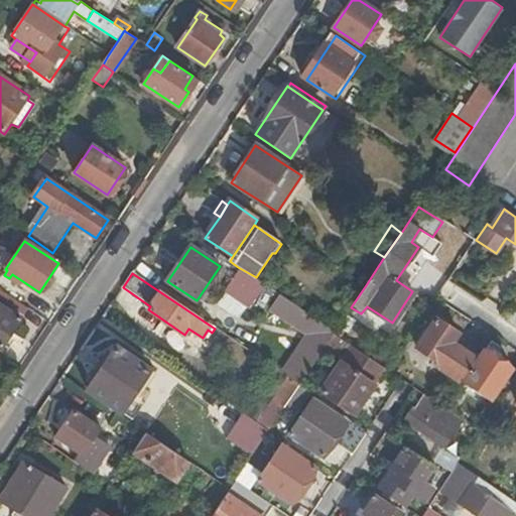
[(0,352),(21,319),(0,304),(0,352)]
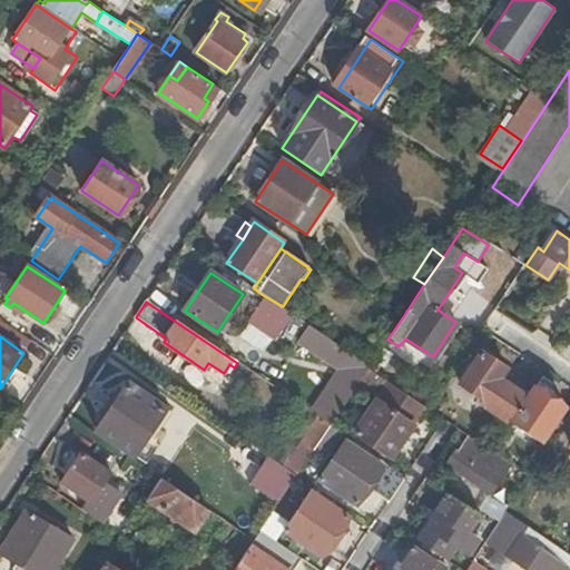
[(370,367),(377,356),(367,350),(361,361),(370,367)]
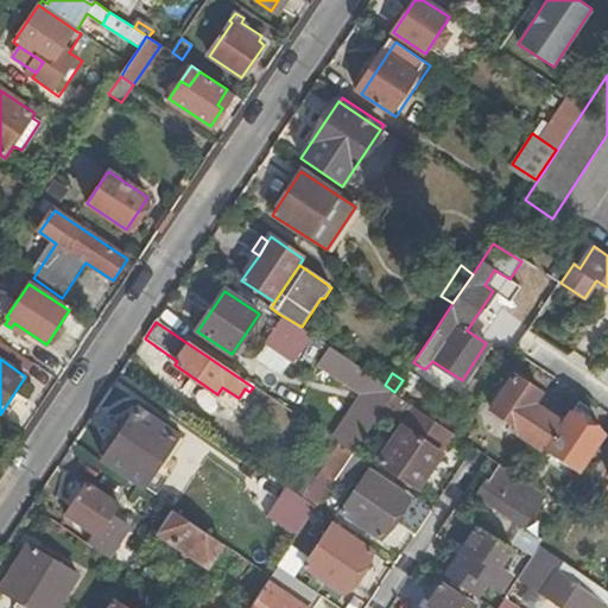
[(518,428),(532,404),(539,393),(513,375),(491,410),(518,428)]
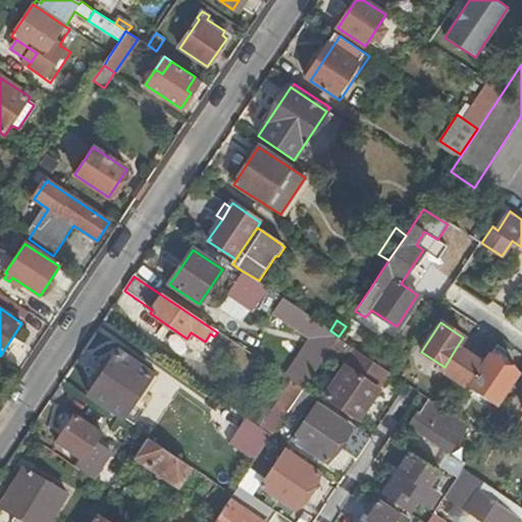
[(303,389),(337,338),(338,336),(330,330),(321,324),(290,372),(285,379),(290,381),(303,389)]
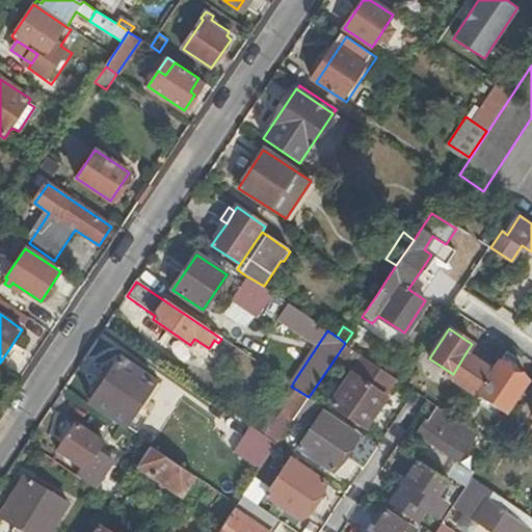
[(474,394),(489,369),(466,353),(453,374),(450,378),(474,394)]
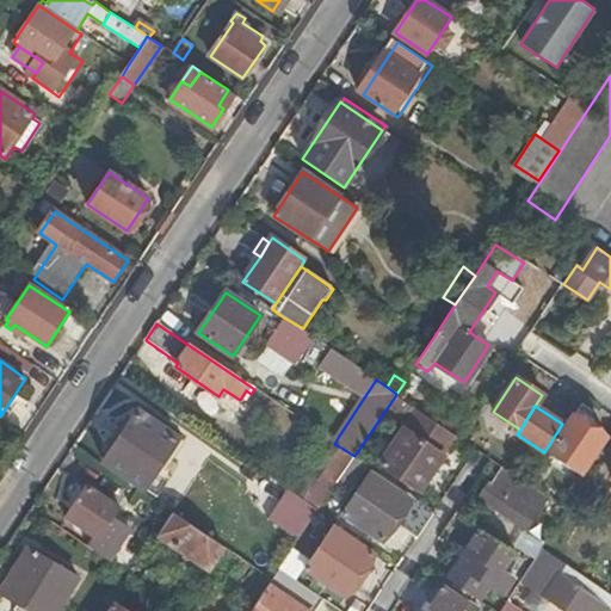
[(146,489),(180,438),(139,411),(104,462),(144,489),(146,489)]
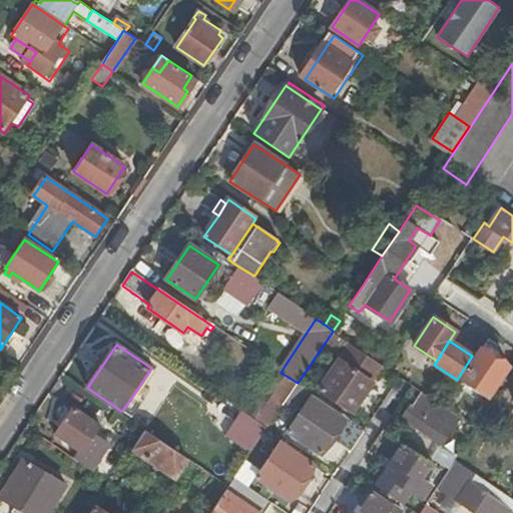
[(362,397),(381,367),(351,346),(322,390),(347,407),(356,393),(362,397)]
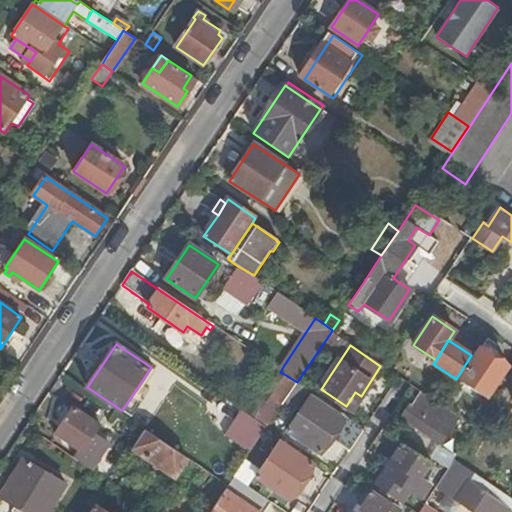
[(256,346),(251,352),(280,372),(284,365),(256,346)]
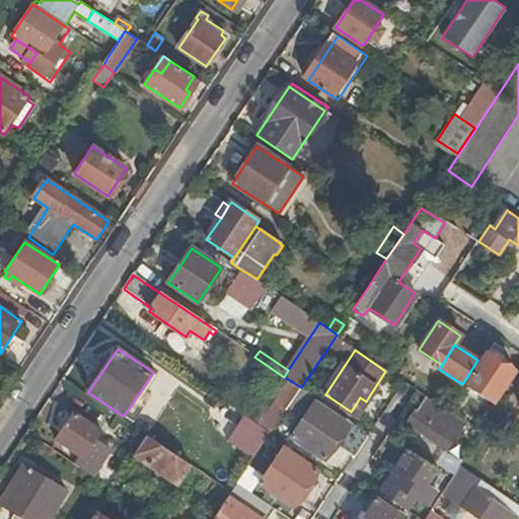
[(494,402),(515,371),(487,352),(465,384),(494,402)]
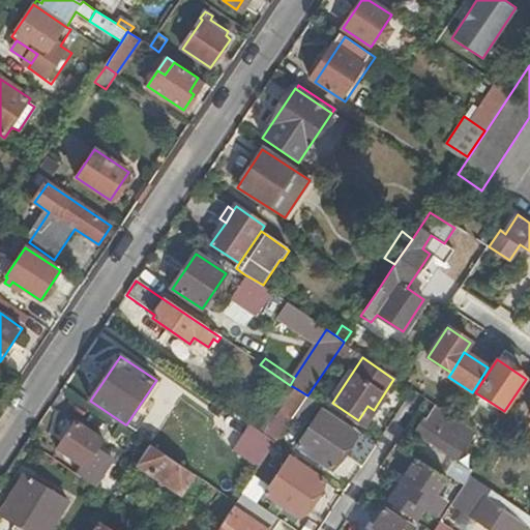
[(126,424),(138,432),(150,411),(144,408),(160,384),(156,380),(126,424)]
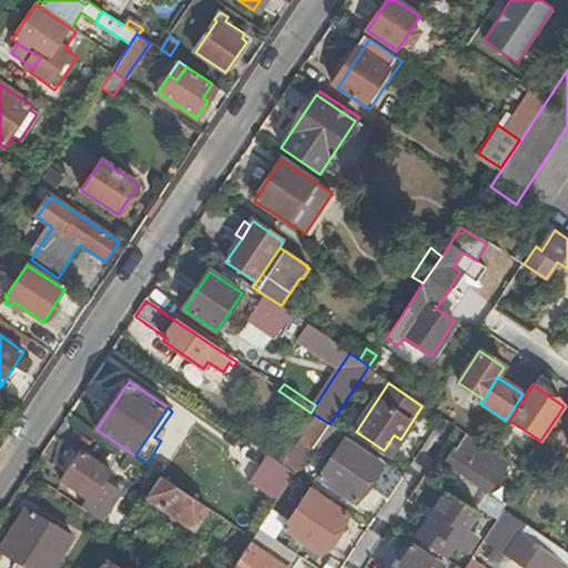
[(315,415),(284,460),(298,470),(330,424),(315,415)]
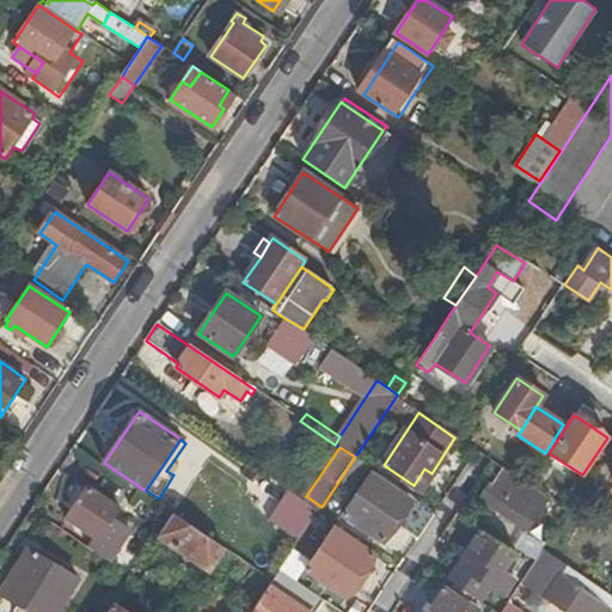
[(526,530),(545,500),(525,484),(500,469),(479,501),(526,530)]
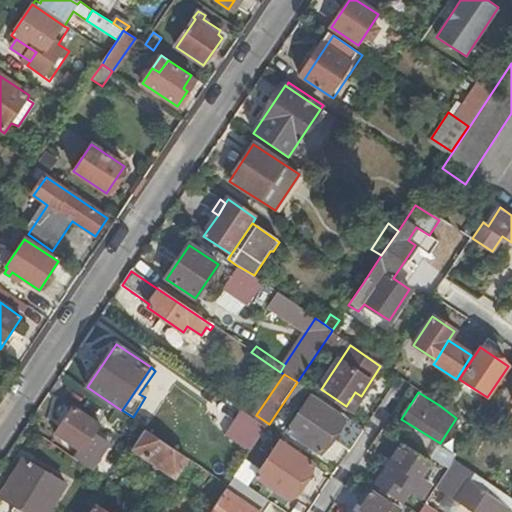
[(349,452),(366,428),(347,415),(345,419),(311,397),(288,432),(322,454),(332,439),(349,452)]
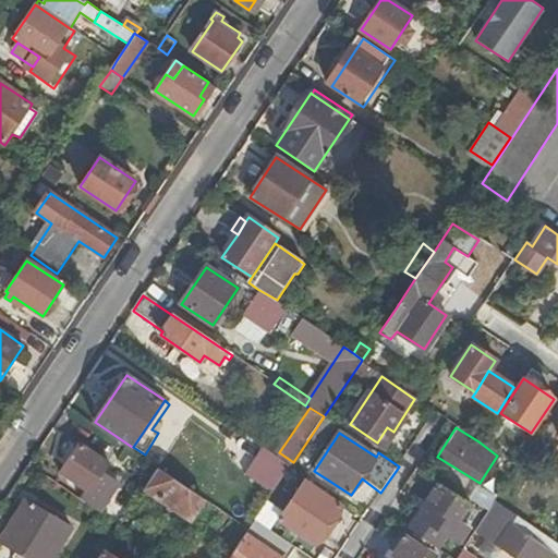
[(86,489),(80,500),(100,514),(119,485),(102,473),(108,463),(80,445),(61,472),(86,489)]
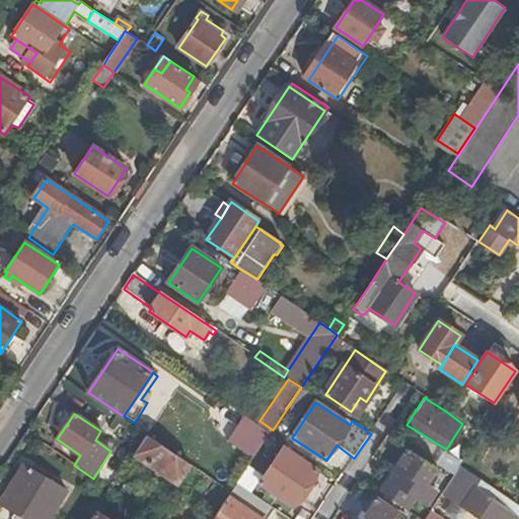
[(260,421),(247,414),(231,438),(255,455),(270,435),(273,430),(260,421)]
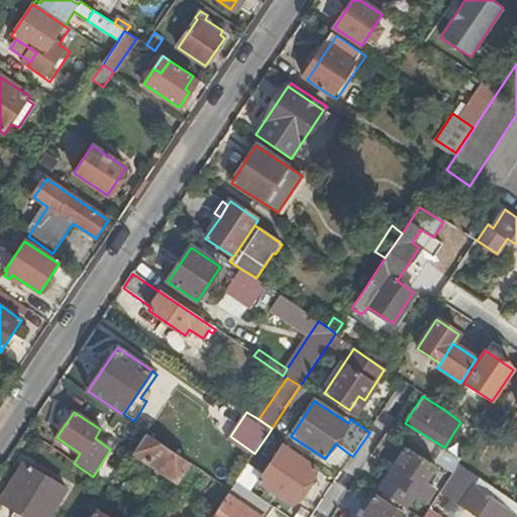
[(189,462),(146,434),(133,453),(144,460),(172,479),(167,486),(171,489),(189,462)]
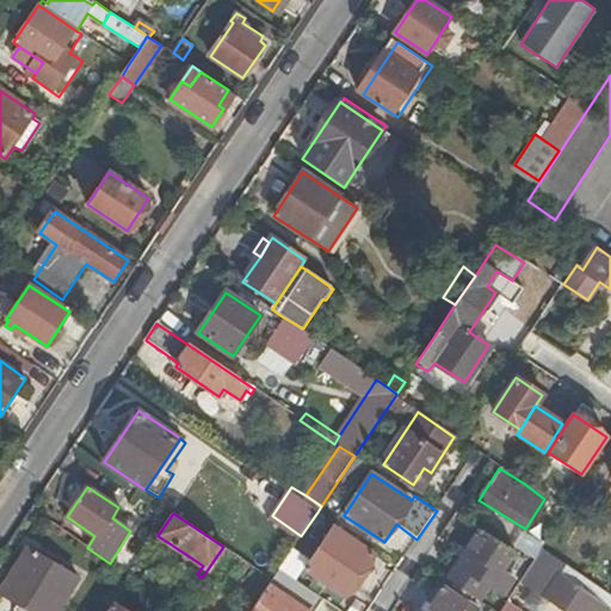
[(307,572),(345,598),(375,555),(335,529),(307,572)]
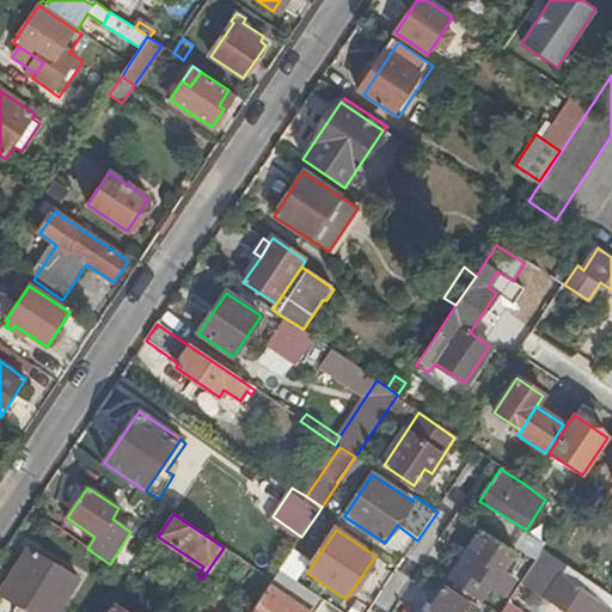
[(481,531),(448,580),(481,603),(490,588),(503,597),(514,581),(501,573),(514,554),(481,531)]
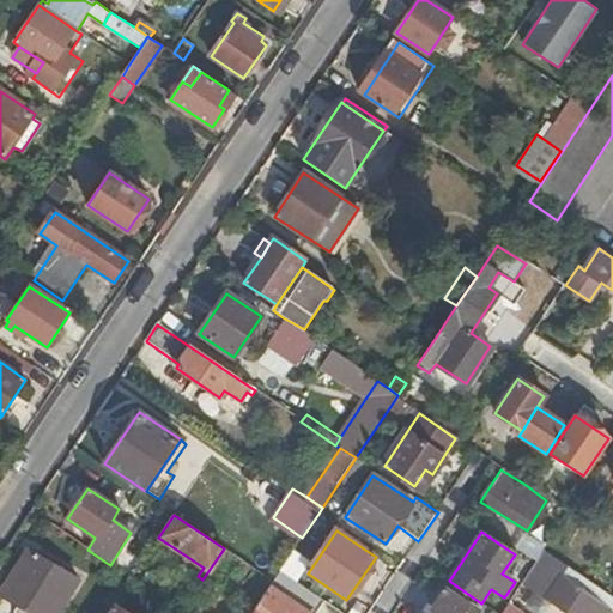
[(171,546),(158,538),(131,578),(144,587),(171,546)]
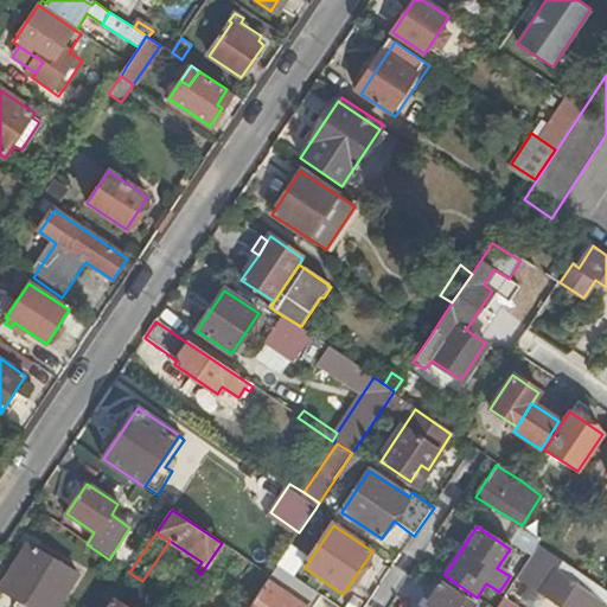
[(531,555),(537,545),(518,532),(510,543),(531,555)]
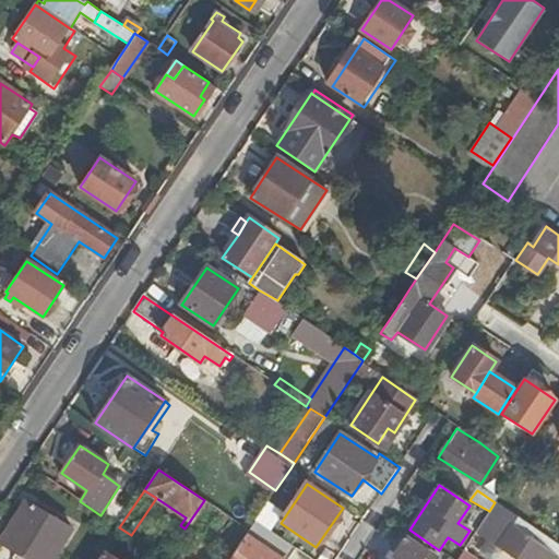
[(30,558),(54,558),(72,528),(25,501),(1,543),(30,558)]
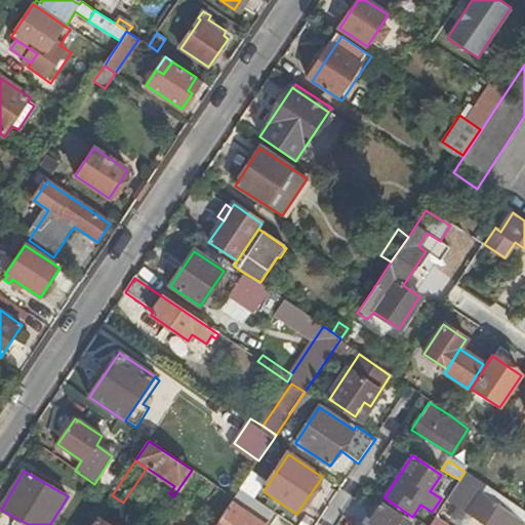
[(524,524),(524,523),(524,512),(467,473),(449,500),(485,524),(524,524)]
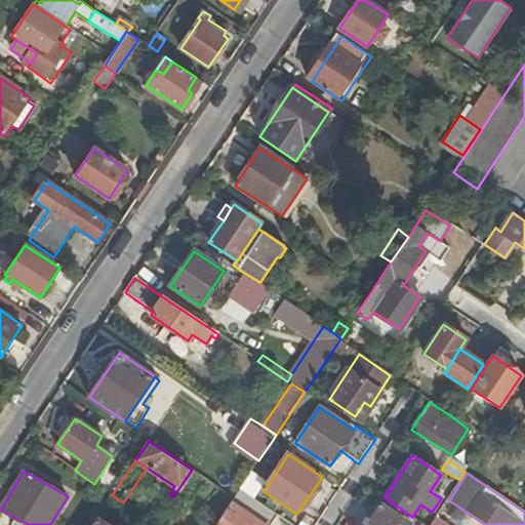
[(256,500),(240,489),(234,498),(215,524),(272,524),(278,516),(256,500)]
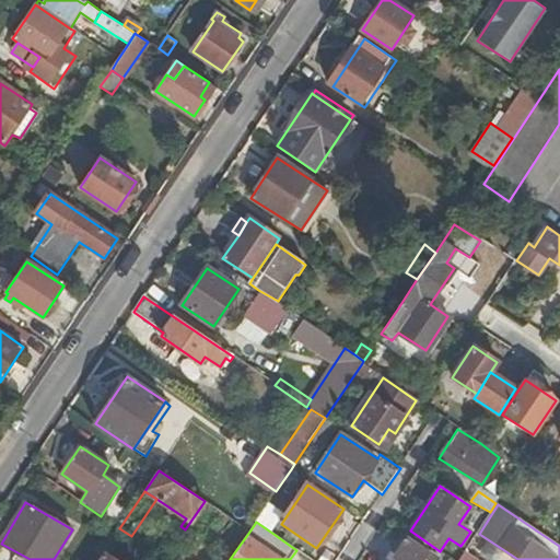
[(281,524),(273,534),(296,550),(310,558),(316,548),(281,524)]
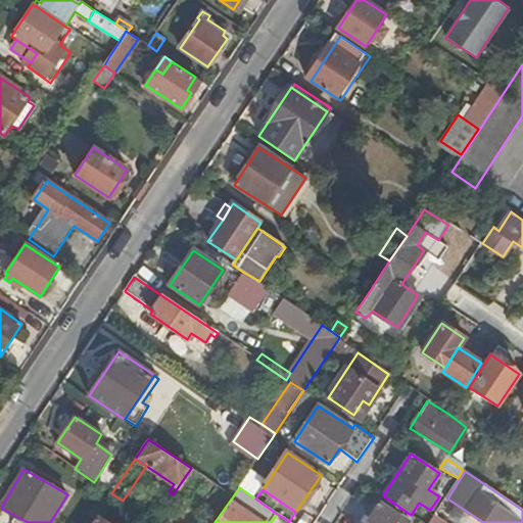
[(123,501),(111,493),(105,503),(124,515),(130,506),(123,501)]
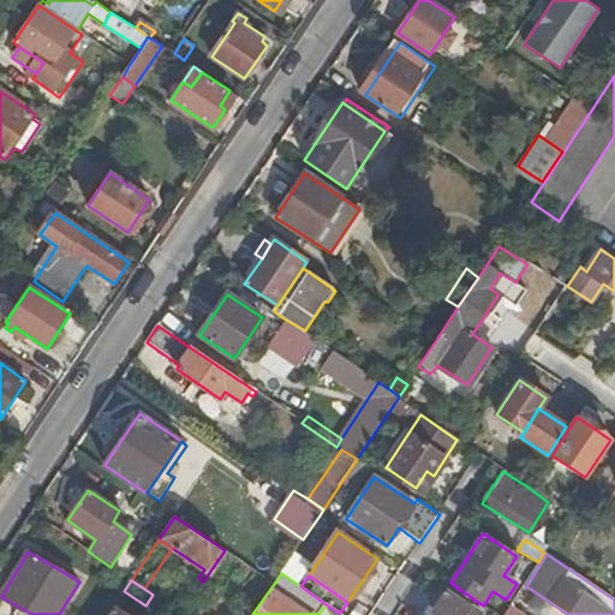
[(430,614),(482,614),(447,592),(430,614)]
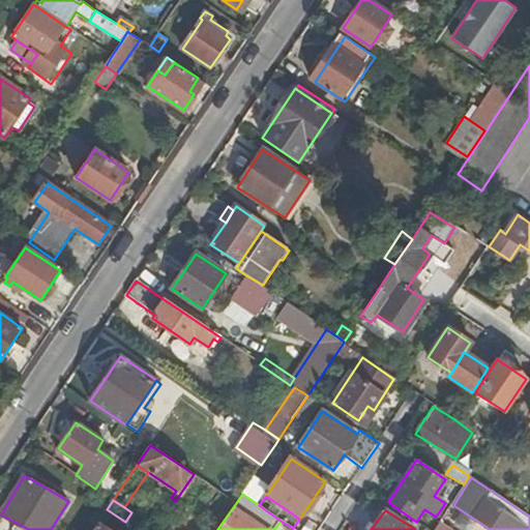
[(131,512),(125,522),(133,527),(139,518),(131,512)]
